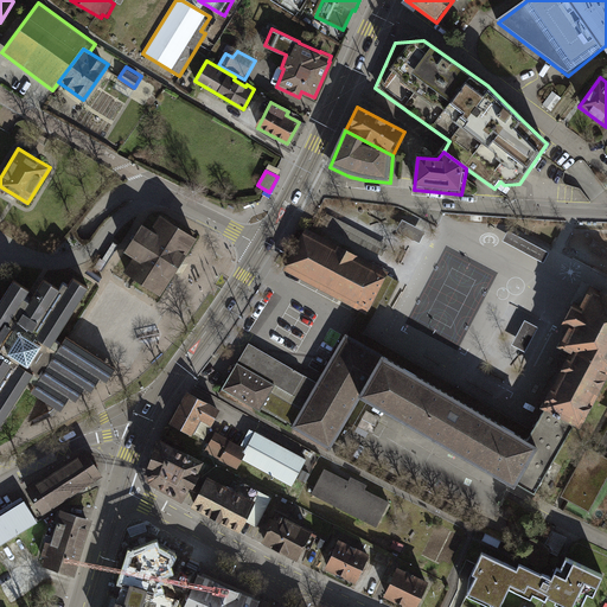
[(197,237),(160,213),(152,228),(145,223),(144,222),(134,237),(126,250),(134,256),(133,260),(126,270),(132,275),(134,276),(136,278),(161,293),(174,273),(178,266),(183,260),(197,237)]
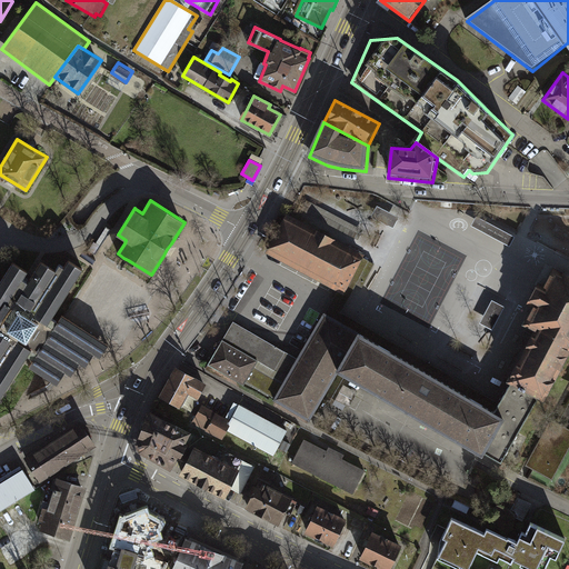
[(399,218),(377,207),(371,217),(393,228),(399,218)]
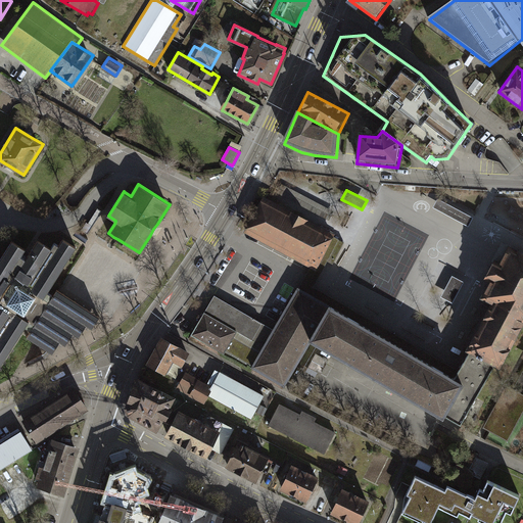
[(314,268),(317,270),(334,237),(335,235),(298,216),(263,196),(262,198),(257,206),(244,232),(307,265),(311,266),(314,268)]
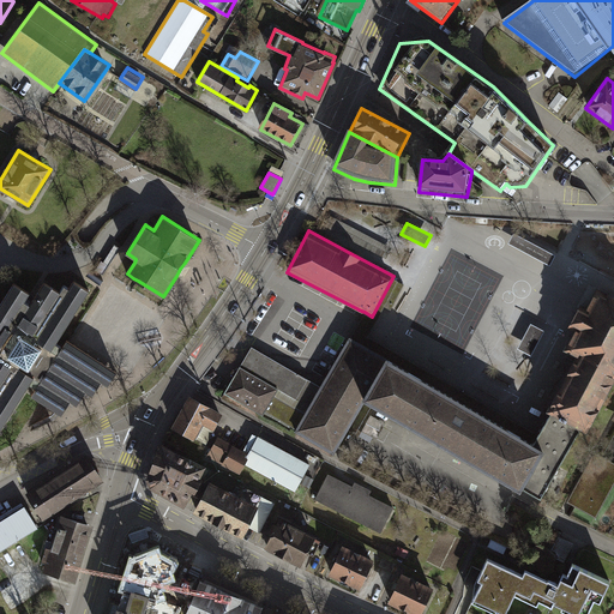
[(555,256),(515,234),(509,244),(551,266),(555,256)]
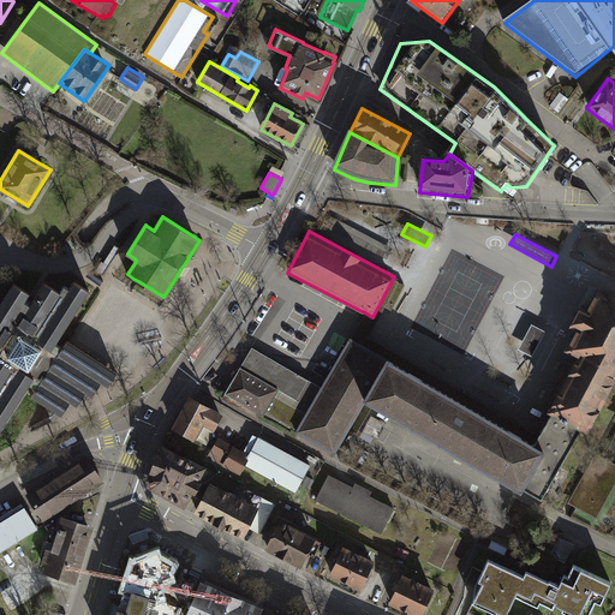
[(103,281),(90,273),(87,276),(101,285),(102,284),(103,281)]
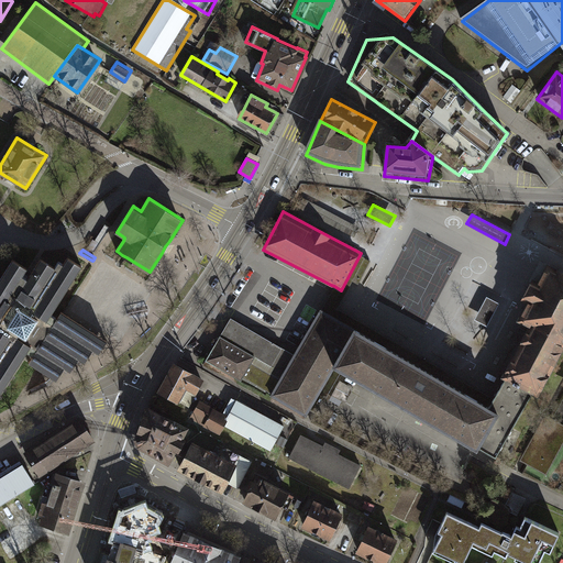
[(372,261),(360,255),(341,290),(346,293),(352,282),(359,285),(372,261)]
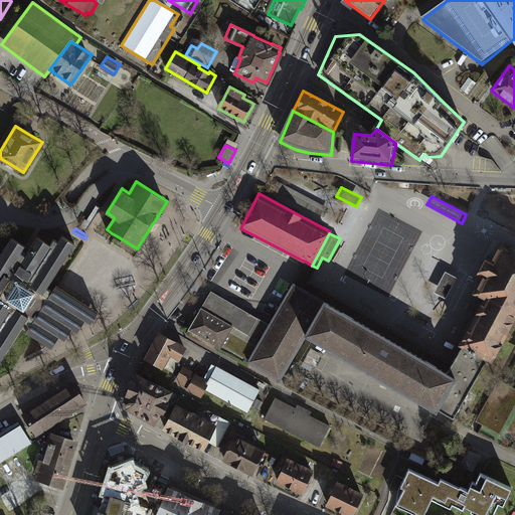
[(26,244),(13,236),(0,255),(0,362),(25,323),(30,326),(27,331),(34,336),(53,347),(60,336),(64,338),(71,327),(77,331),(84,320),(93,324),(100,312),(69,294),(57,286),(56,285),(52,291),(48,288),(76,242),(63,235),(59,242),(55,239),(52,244),(38,235),(26,254),(23,252),(21,251),(26,244)]
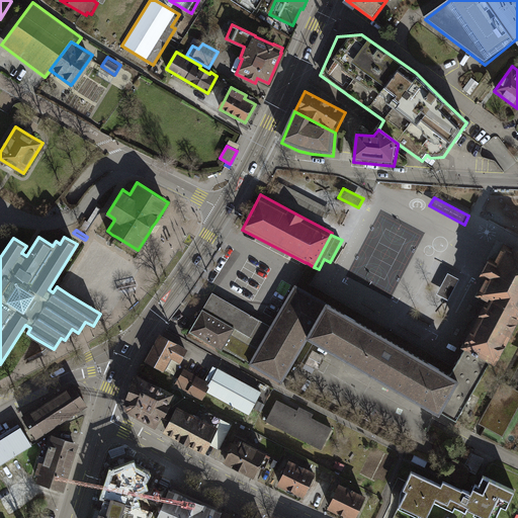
[(517,250),(505,243),(500,252),(497,259),(491,256),(480,276),(486,279),(477,296),(487,301),(486,304),(461,348),(464,350),(490,364),(497,368),(517,327),(517,250)]
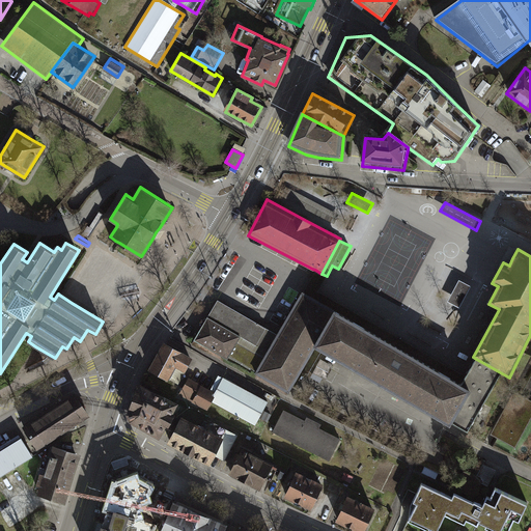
[(318,272),(315,270),(302,292),(318,302),(335,312),(385,340),(423,363),(460,384),(464,380),(465,376),(317,291),(327,276),(322,274),(318,272)]
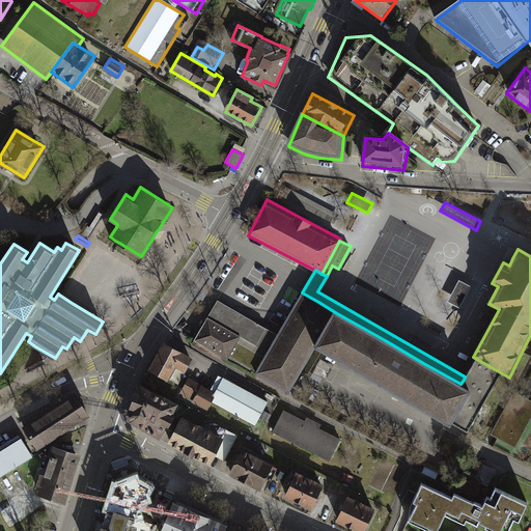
[(471,286),(459,280),(448,302),(459,308),(471,286)]
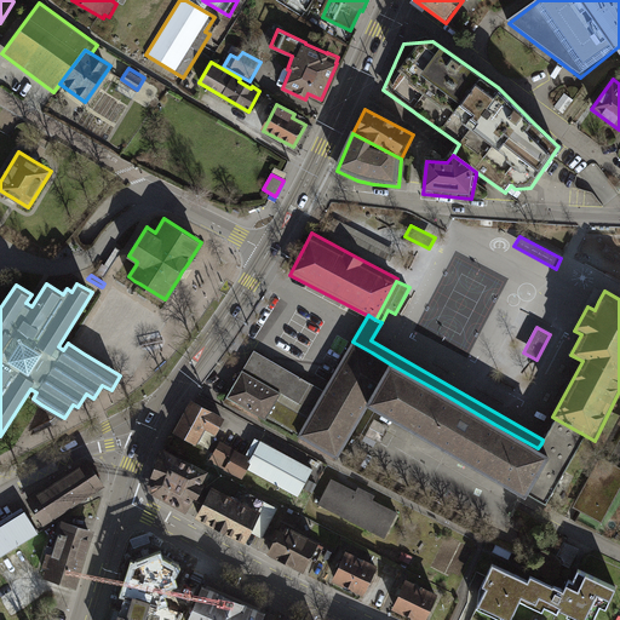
[(298,435),(337,457),(366,407),(391,365),(372,352),(352,342),(327,385),(325,391),(298,435)]
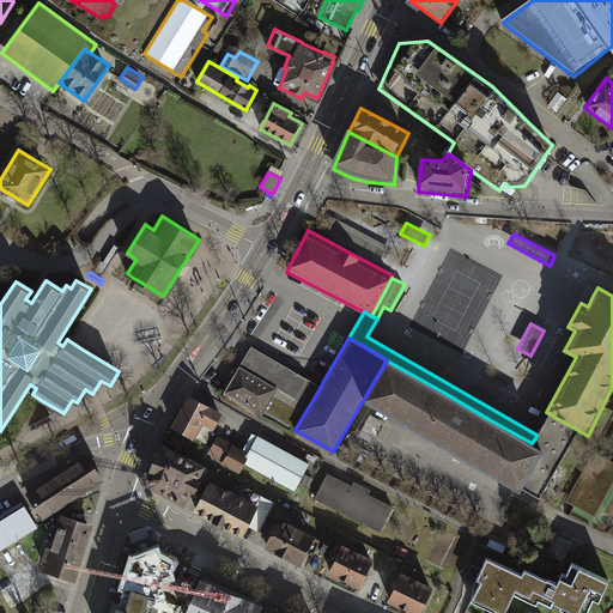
[(295,430),(321,387),(310,381),(299,374),(279,363),(262,352),(252,346),(240,366),(232,380),(224,393),(262,414),(263,412),(295,430)]
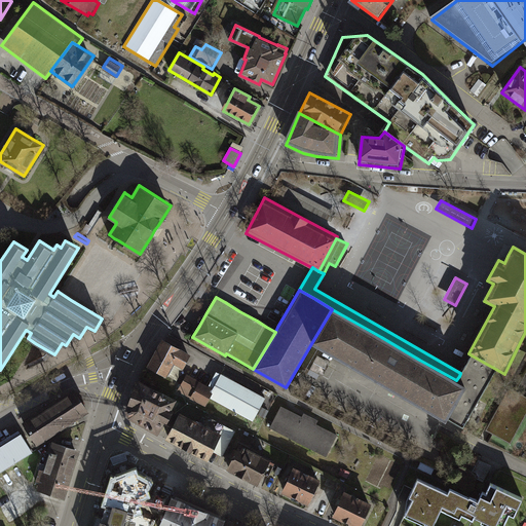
[(381,337),(332,309),(310,345),(378,384),(446,424),(448,420),(467,387),(456,380),(419,360),(381,337)]
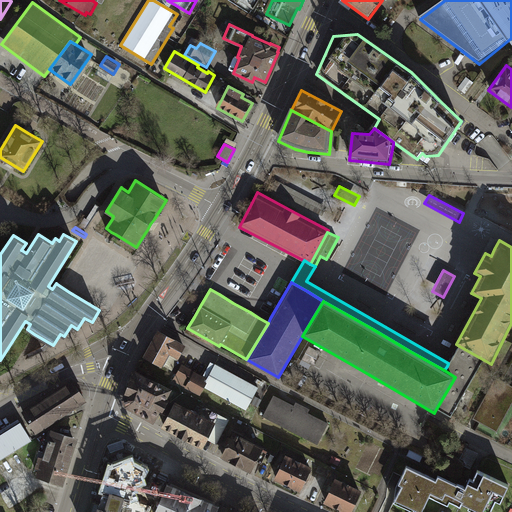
[(177,356),(184,345),(159,332),(145,356),(160,365),(160,364),(164,366),(172,353),(177,356)]
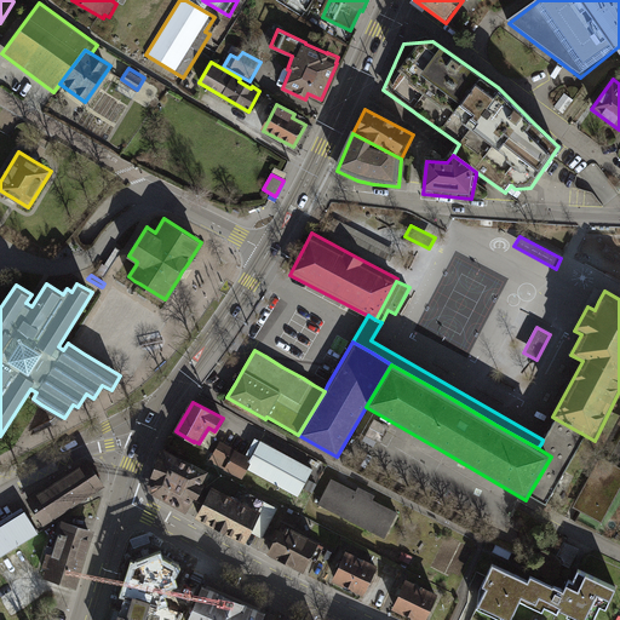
[(541,443),(538,448),(551,457),(528,495),(551,505),(586,436),(556,419),(543,440),(541,443)]
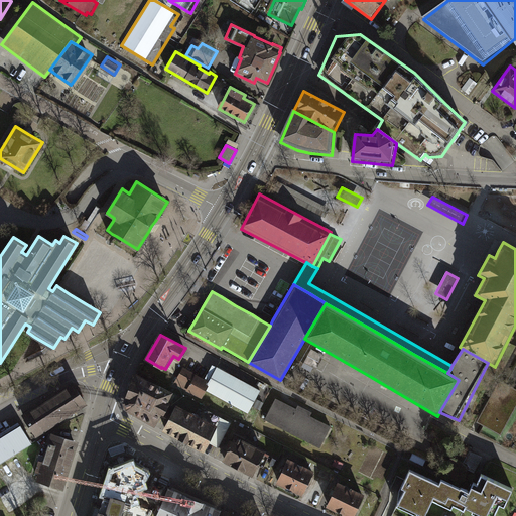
[(325,357),(312,350),(305,363),(317,369),(325,357)]
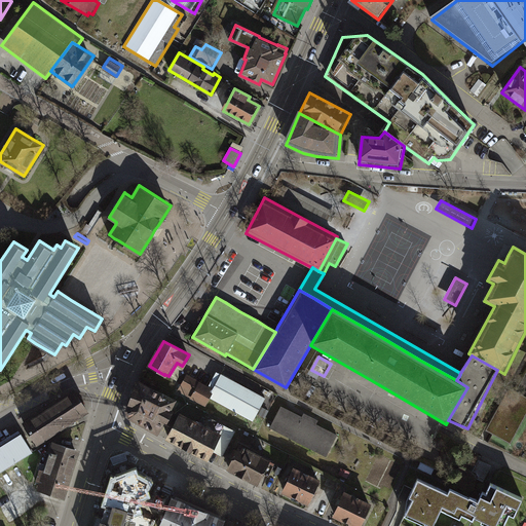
[(254,421),(266,399),(222,374),(214,389),(187,375),(178,392),(207,408),(212,399),(254,421)]
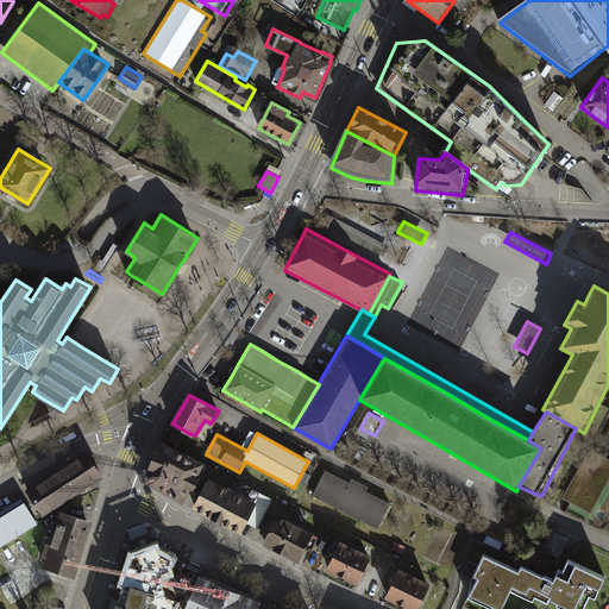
[(208,468),(158,441),(151,459),(145,478),(150,487),(187,506),(193,491),(196,494),(208,468)]
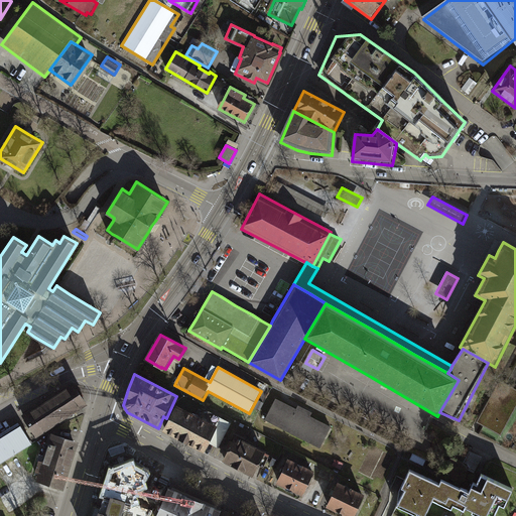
[(515,408),(515,390),(499,382),(478,424),(502,436),(515,408)]
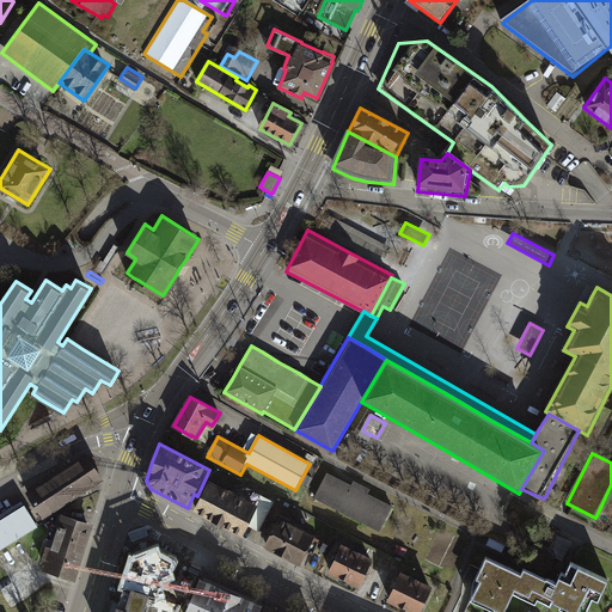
[(86,454),(28,493),(42,515),(101,478),(86,454)]
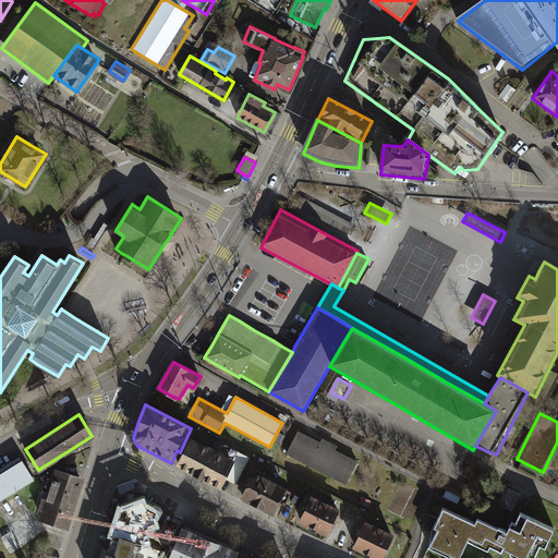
[(324,438),(322,443),(300,431),(288,455),(348,485),(360,461),(338,450),(340,446),(324,438)]
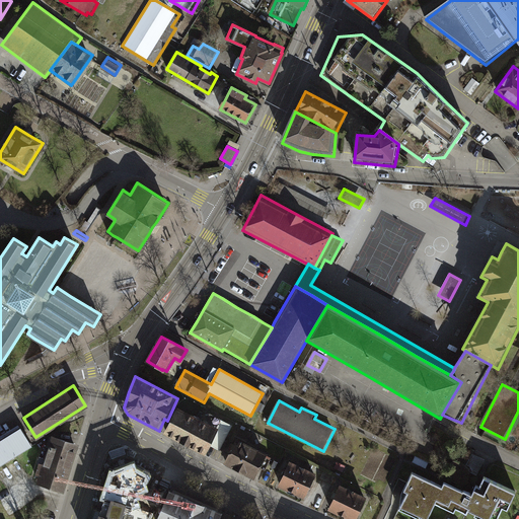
[(179,410),(165,435),(207,457),(212,449),(218,453),(231,428),(203,414),(200,420),(179,410)]
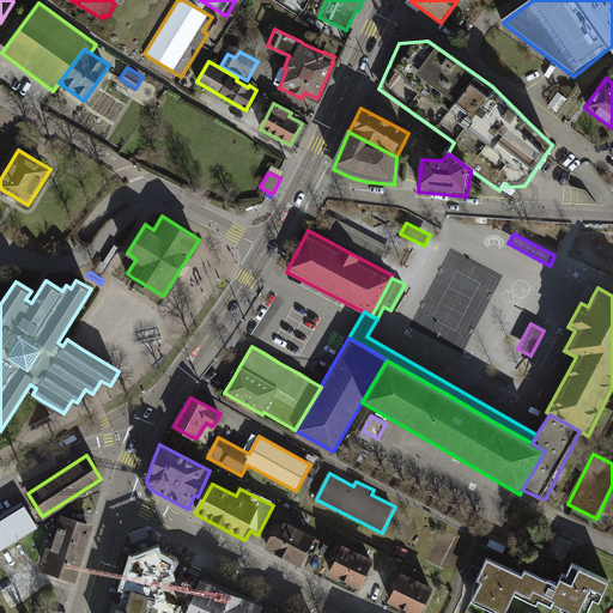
[(0,550),(37,527),(24,504),(0,520),(0,550)]
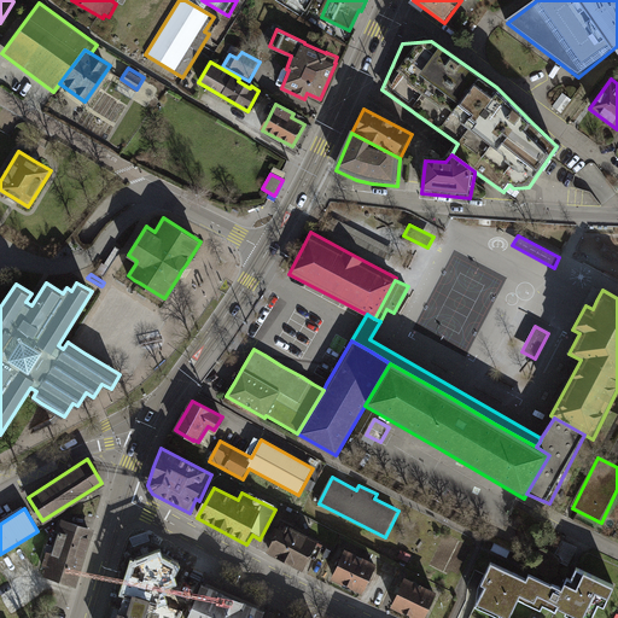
[(266,553),(304,573),(320,543),(291,528),(296,518),(284,512),(279,522),(281,523),(266,553)]
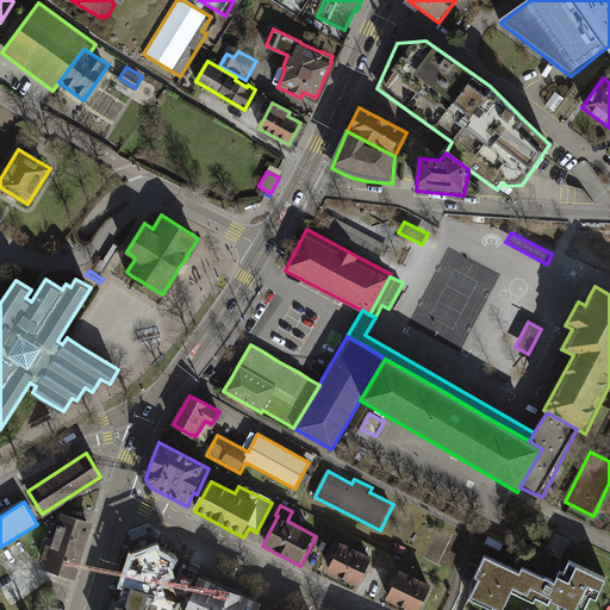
[(93,521),(60,510),(55,527),(47,524),(37,555),(47,559),(43,567),(75,578),(93,521)]
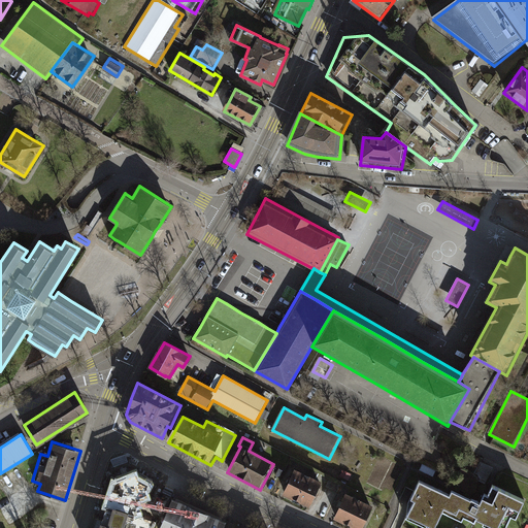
[(137,488),(147,465),(122,453),(110,475),(137,488)]
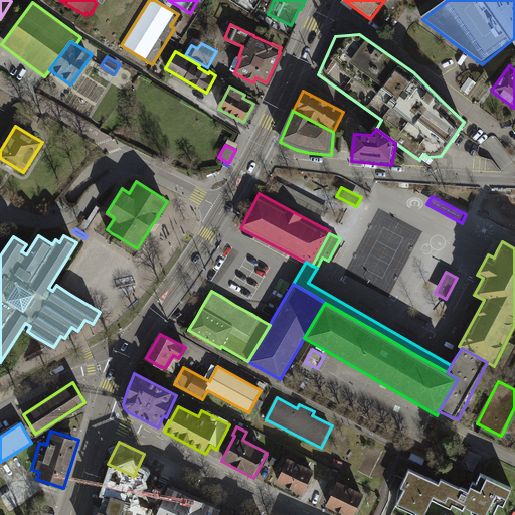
[(289,460),(277,485),(302,497),(314,473),(289,460)]
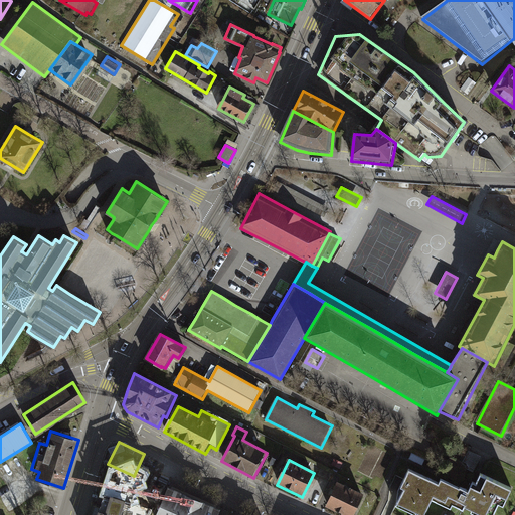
[(511,488),(480,473),(476,482),(472,480),(467,490),(440,478),(438,483),(408,469),(400,485),(404,487),(395,506),(414,514),(415,512),(422,514),(431,499),(450,508),(452,504),(463,509),(464,506),(471,509),(470,512),(476,514),(493,514),(499,503),(503,505),(511,488)]
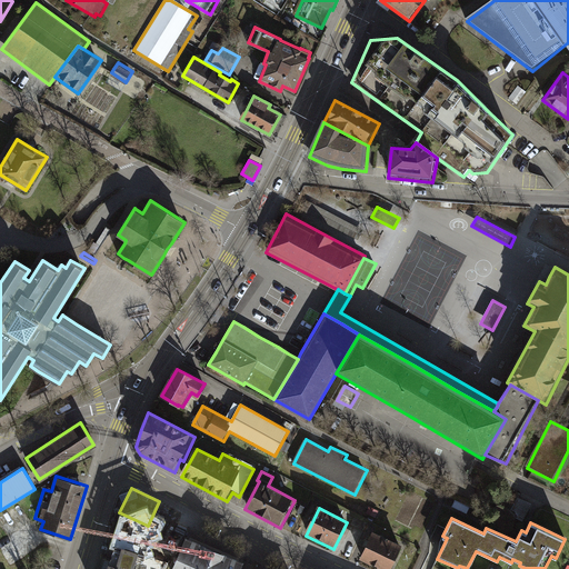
[(375,533),(362,559),(383,568),(392,568),(403,547),(375,533)]
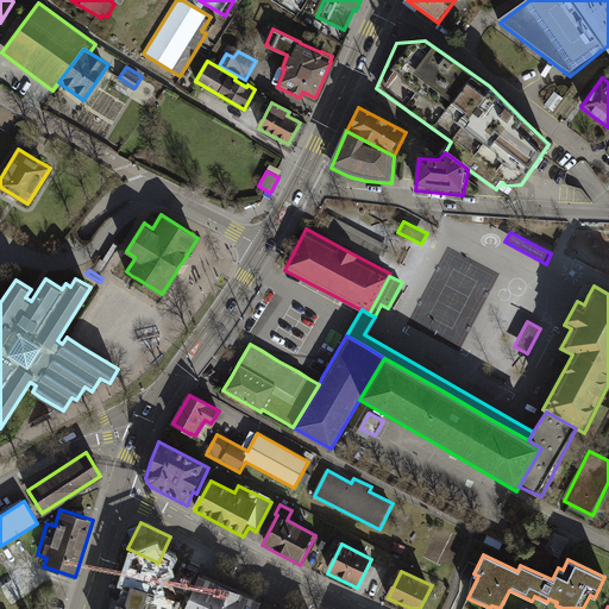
[(258,608),(261,606),(200,581),(187,608),(258,608)]
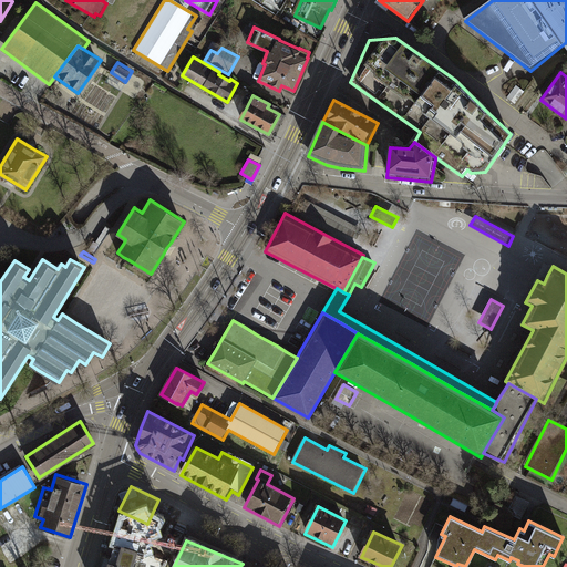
[(145,554),(115,545),(109,566),(146,566),(147,564),(143,563),(145,554)]
